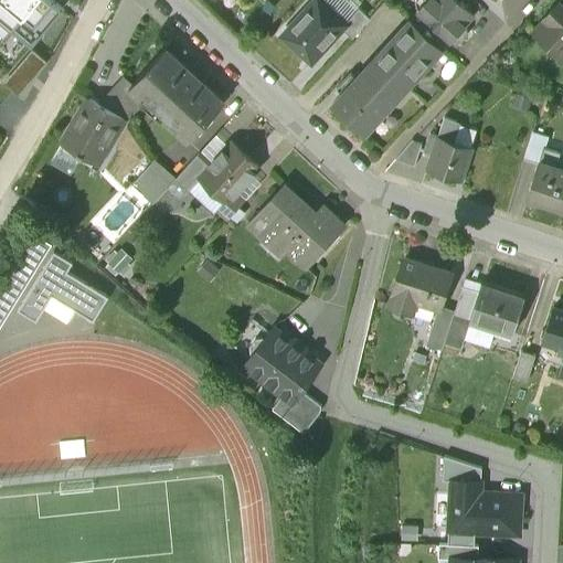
[(0,43),(11,30),(31,46),(62,10),(50,0),(0,0),(0,43)]
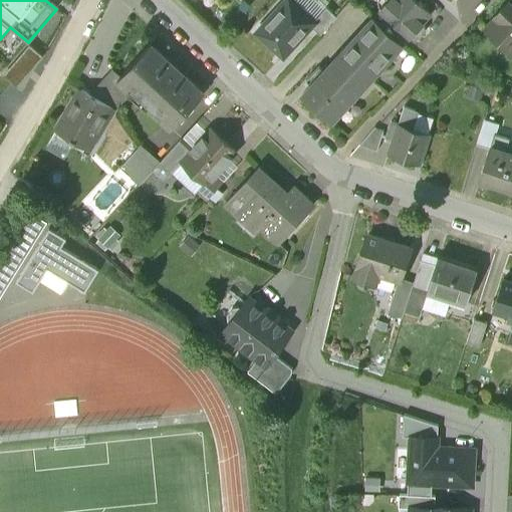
[(288,0),(286,0),(255,34),(281,58),(310,28),(314,23),(312,22),(288,0)]
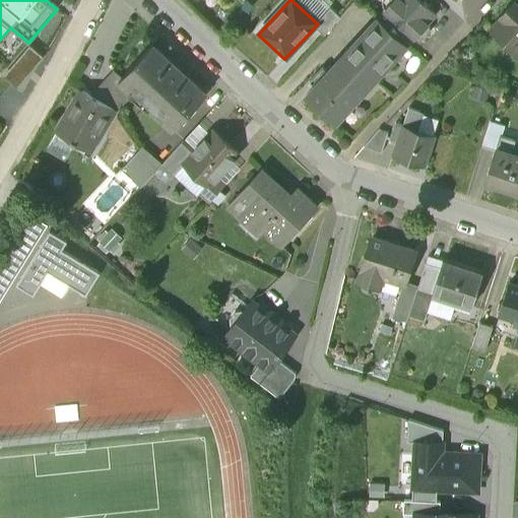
[(317,0),(292,0),(316,22),(328,10),(317,0)]
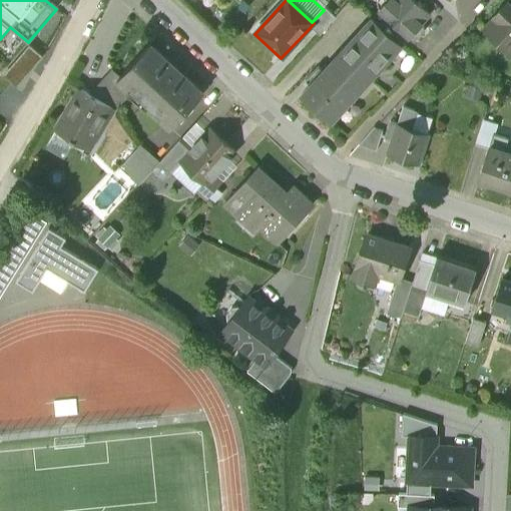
[(416,4),(411,0),(389,0),(372,20),(400,46),(407,38),(410,40),(416,41),(422,34),(422,28),(419,26),(428,16),(416,4)]
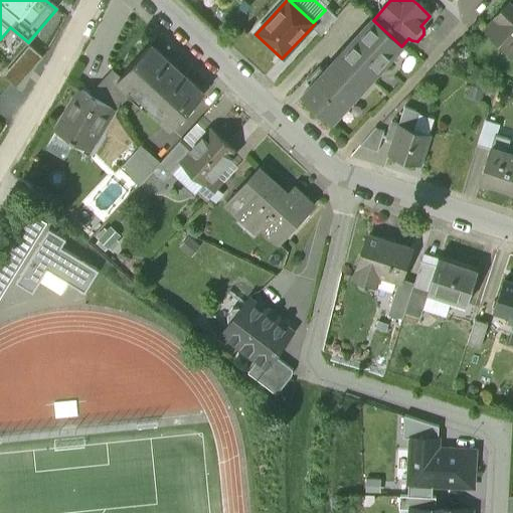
[(512,0),(485,31),(506,51),(512,43),(512,0)]
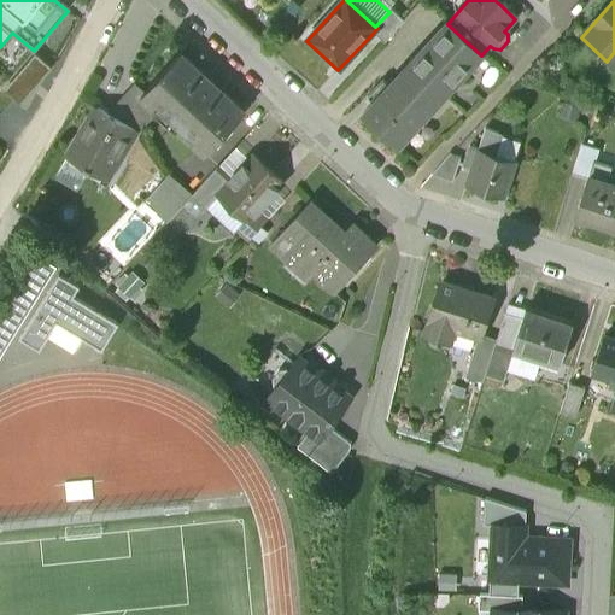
[(402,23),(390,12),(375,27),(378,28),(373,34),(382,44),(402,23)]
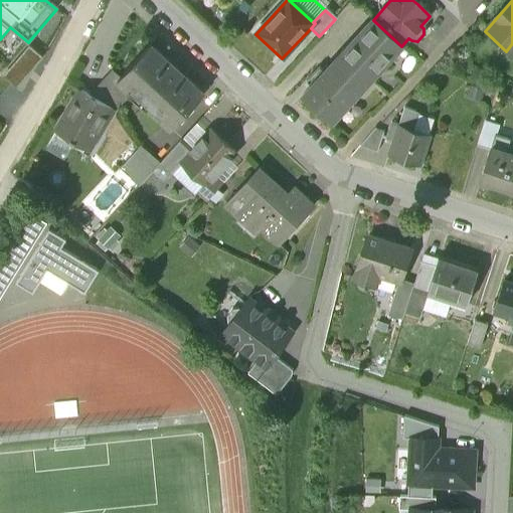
[(373,20),(329,67),(357,95),(401,46),(373,20)]
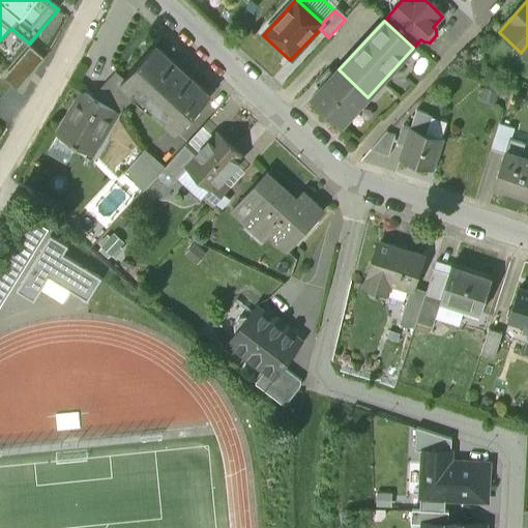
[(25,90),(49,56),(30,45),(7,78),(25,90)]
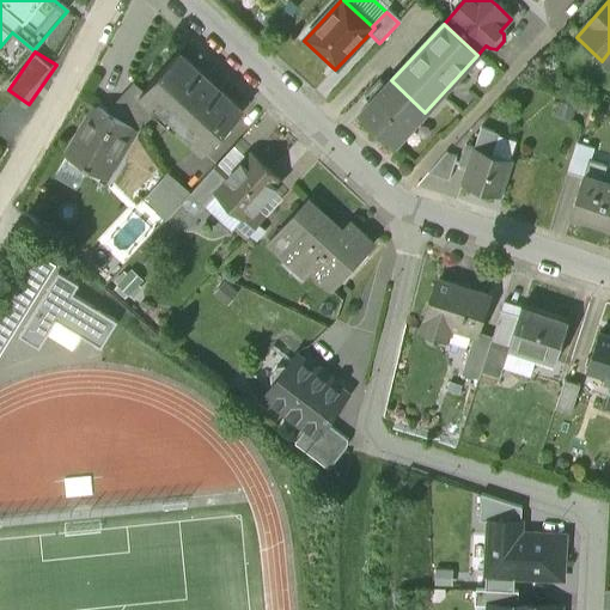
[(241,114),(175,54),(138,95),(156,111),(202,154),(241,114)]
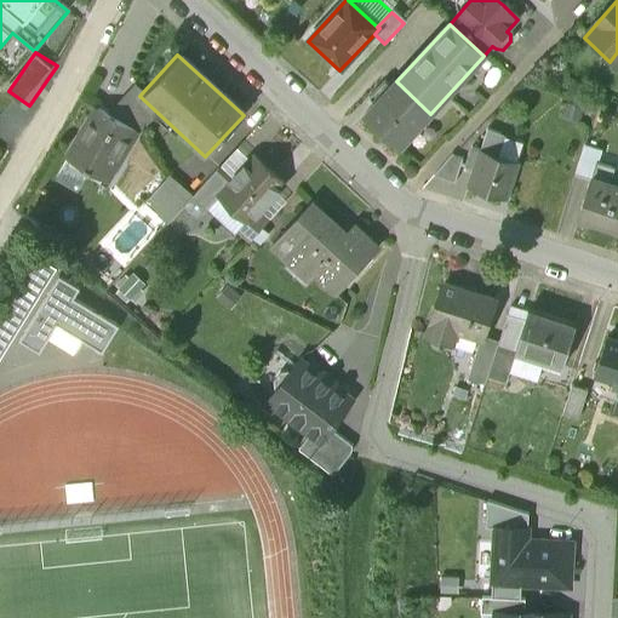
[(389,90),(383,84),(368,101),(373,107),(364,116),(399,149),(430,114),(396,81),(389,90)]
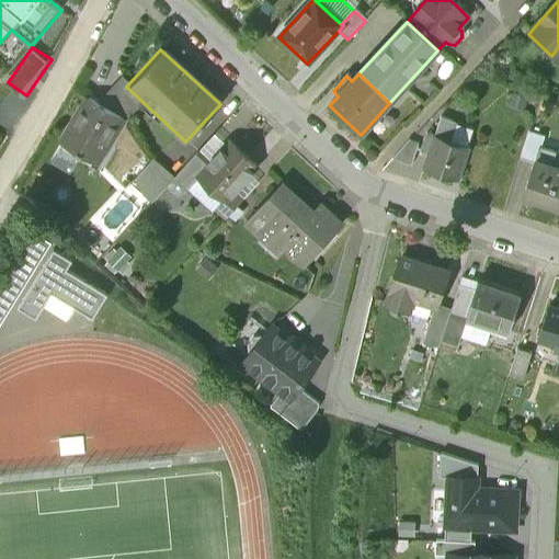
[(126,87),(122,82),(100,105),(120,117),(124,122),(143,102),(126,87)]
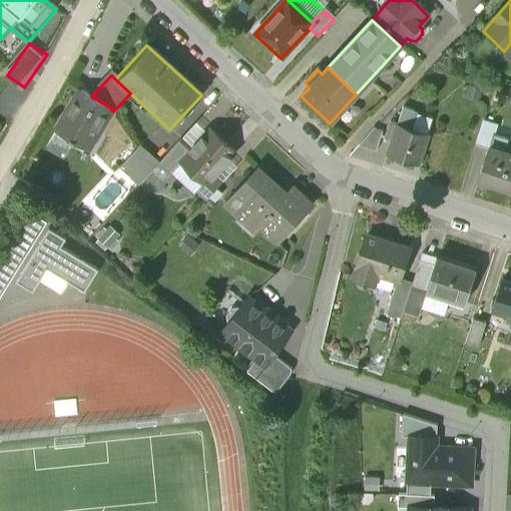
[(466,81),(461,97),(475,102),(480,85),(466,81)]
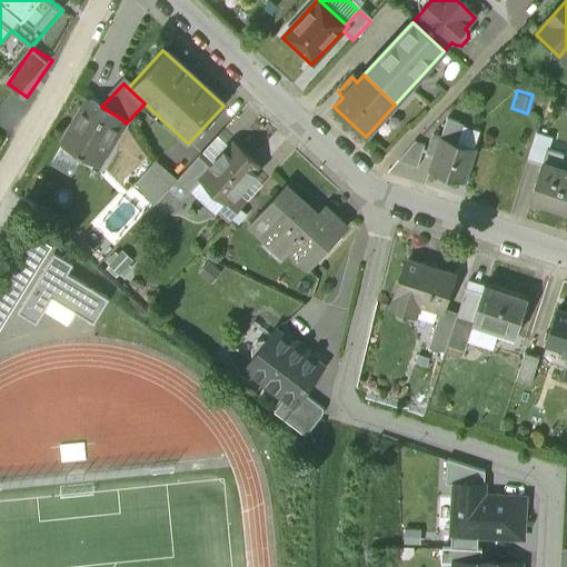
[(101,107),(87,98),(59,145),(95,166),(121,119),(101,107)]
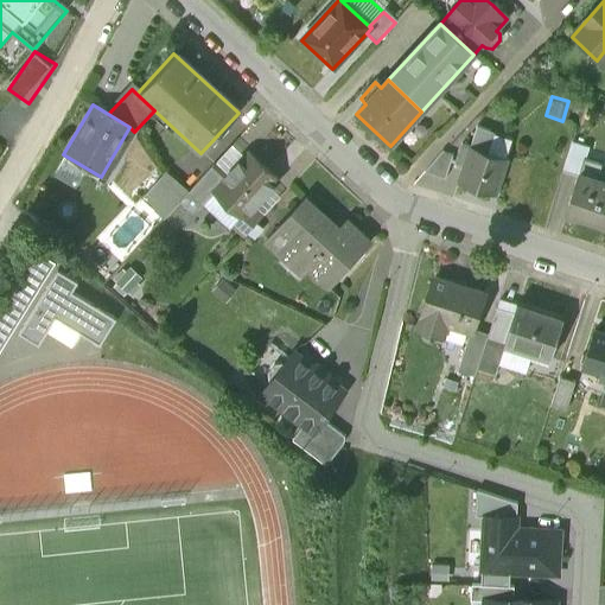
[(485,131),(473,127),(467,147),(479,151),(485,131)]
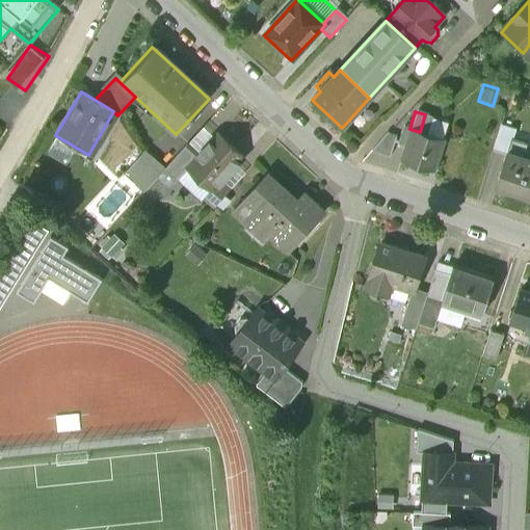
[(515,130),(500,125),(492,151),(505,155),(506,153),(508,154),(512,140),(515,130)]
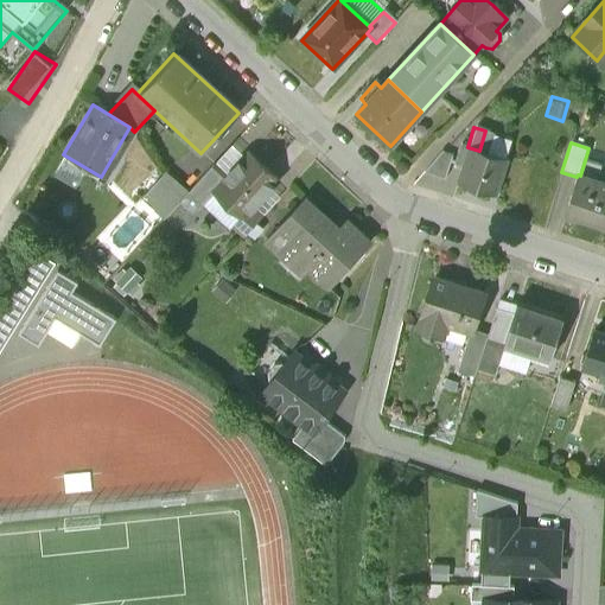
[(234,144),(212,166),(225,179),(247,155),(234,144)]
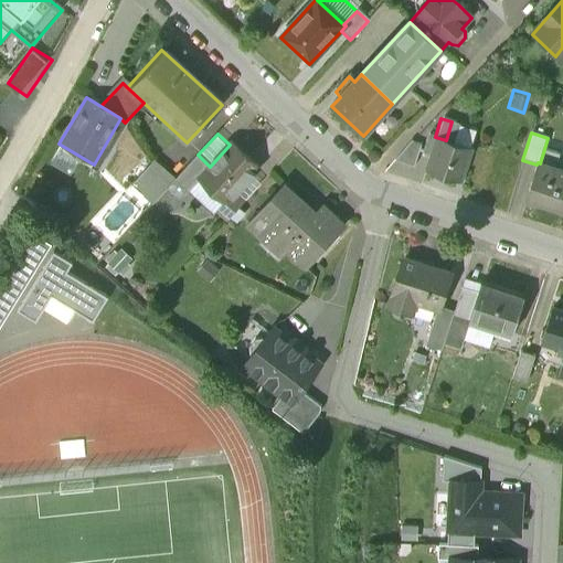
[(435,137),(427,135),(423,147),(422,151),(421,153),(428,157),(424,171),(459,182),(470,149),(446,140),(435,137)]
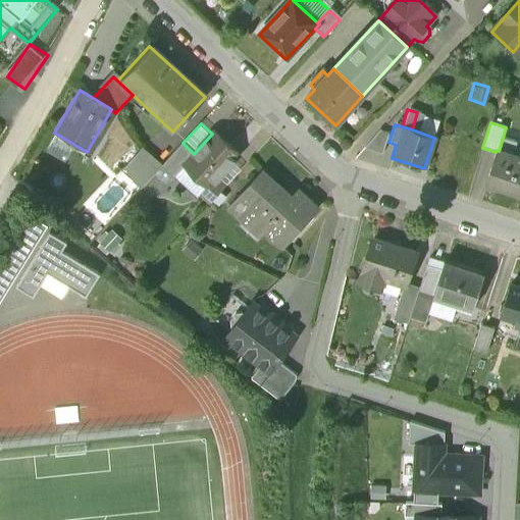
[(391,136),(377,132),(363,148),(380,154),(385,139),(390,140),(391,136)]
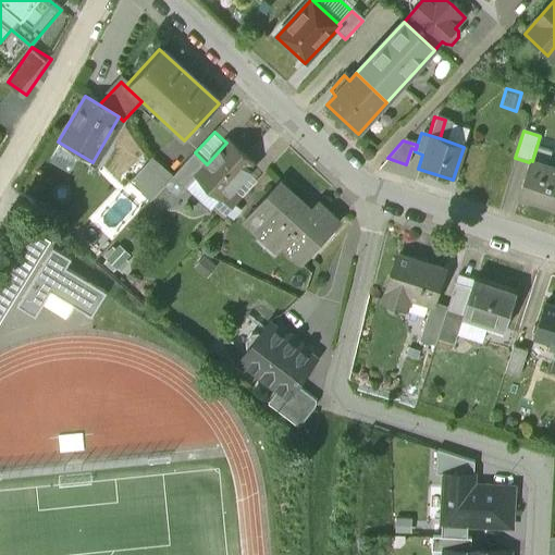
[(207,164),(196,176),(197,177),(220,199),(229,190),(230,192),(253,167),(226,143),(207,164)]
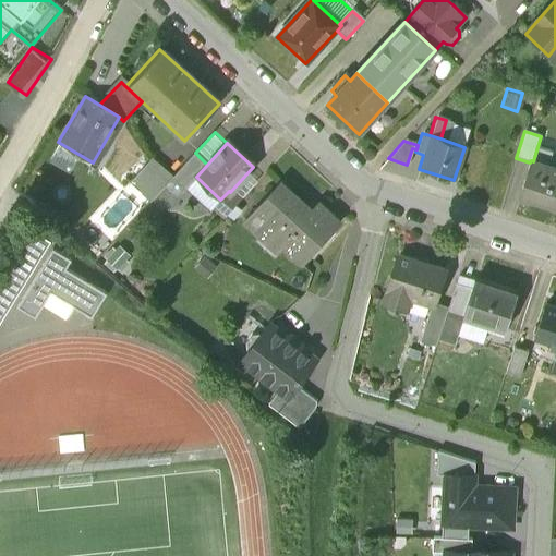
[(552,152),(538,147),(533,161),(547,166),(552,152)]
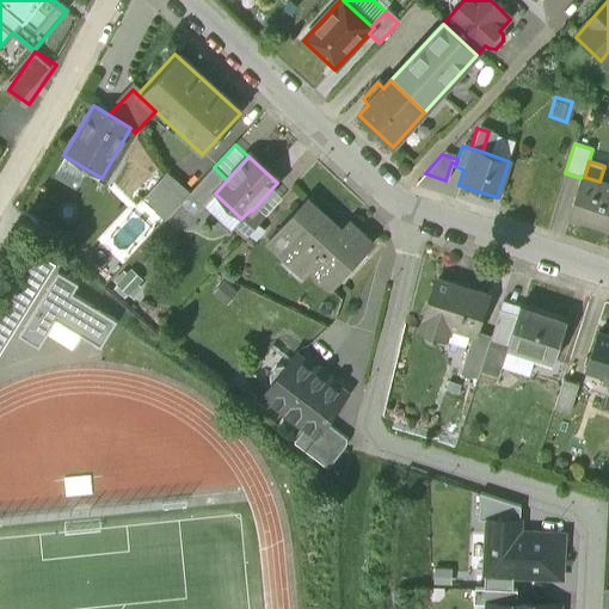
[(190,194),(189,194),(203,208),(204,207),(216,195),(215,194),(227,180),(214,167),(190,194)]
